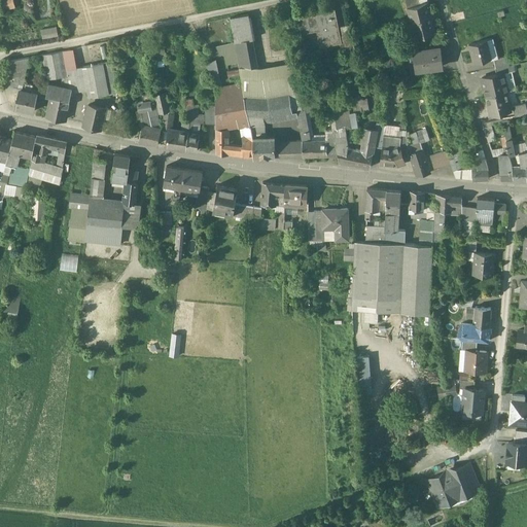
[(1,0),(3,10),(16,8),(14,0),(1,0)]
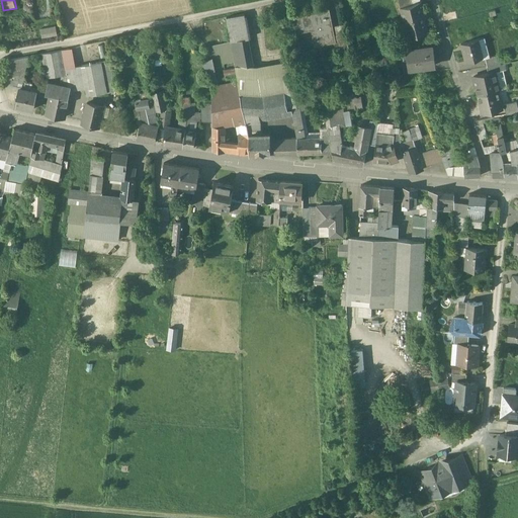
[(421,2),(404,7),(407,19),(404,20),(409,37),(429,32),(421,2)]
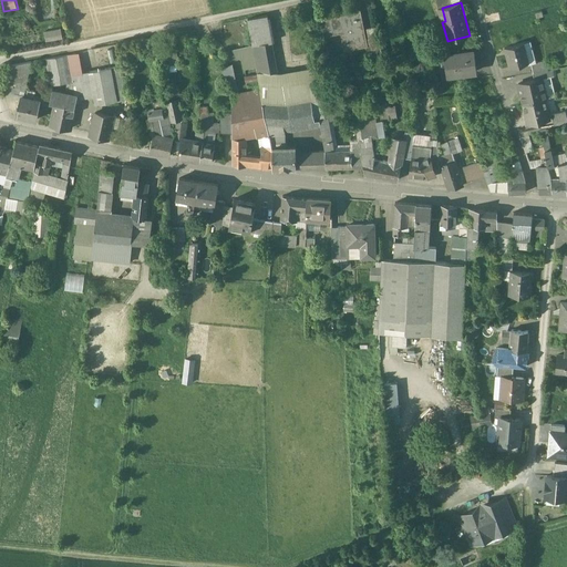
[(363,29),(360,10),(323,18),(326,31),(342,28),(347,48),(367,44),(363,29)]
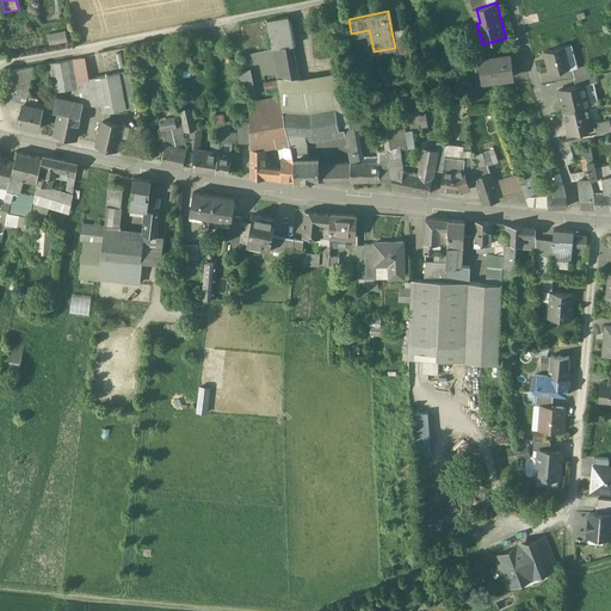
[(266,19),(272,48),(290,45),(295,44),(289,14),(266,19)]
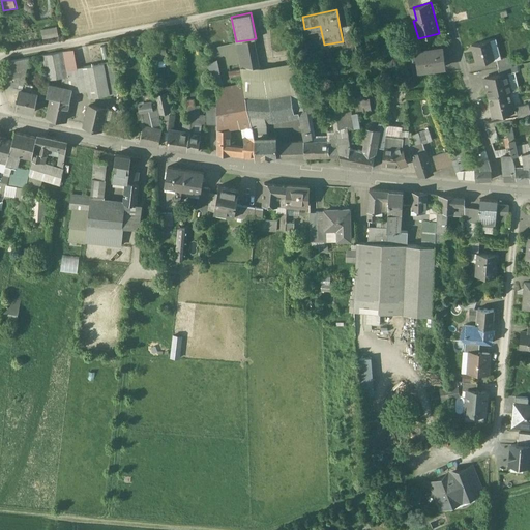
[(352,25),(340,27),(343,41),(346,58),(358,55),(352,25)]
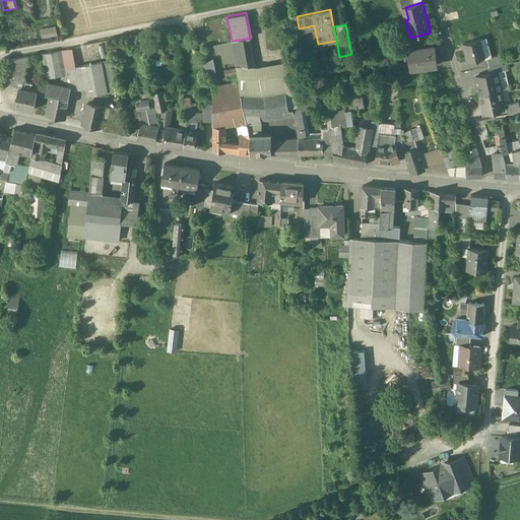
[(42,29),(43,38),(57,36),(56,27),(42,29)]
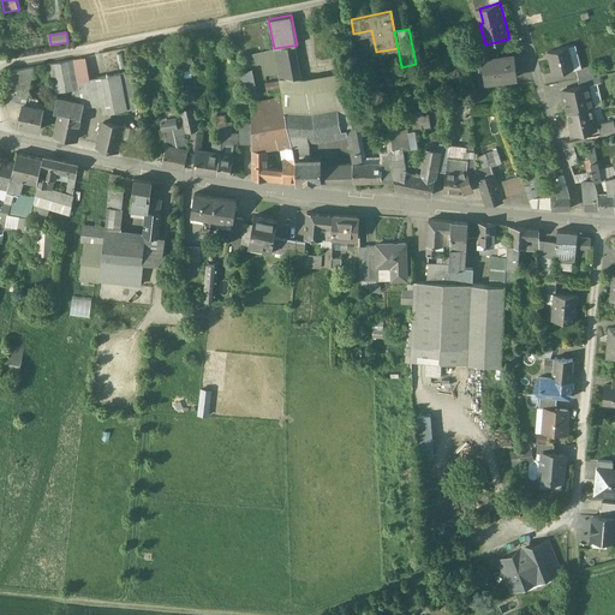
[(279,72),(284,97),(293,145),(294,157),(304,157),(310,157),(306,142),(333,138),(332,132),(347,129),(352,127),(351,114),(342,72),(298,81),(292,46),(274,48),(279,72)]
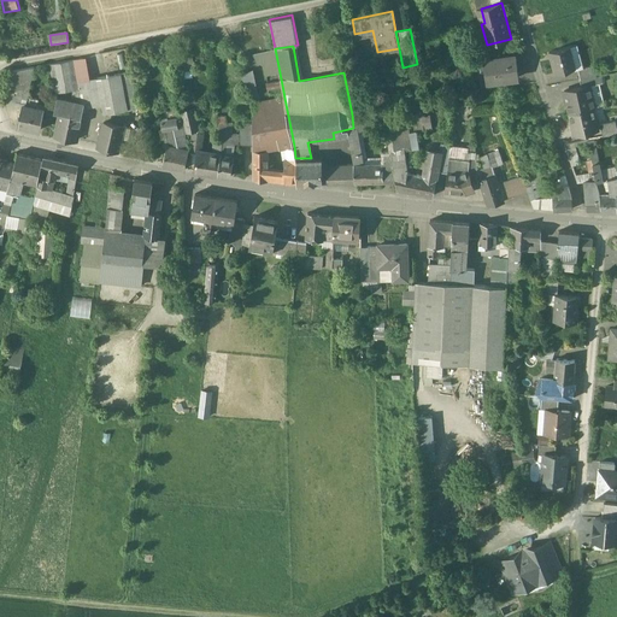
[(569,47),(550,52),(556,74),(575,69),(569,47)]
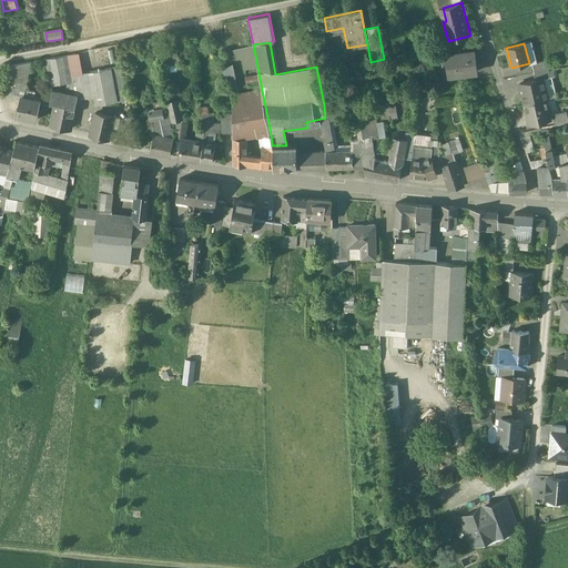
[(257,67),(253,44),(232,49),(236,58),(243,61),(244,69),(257,67)]
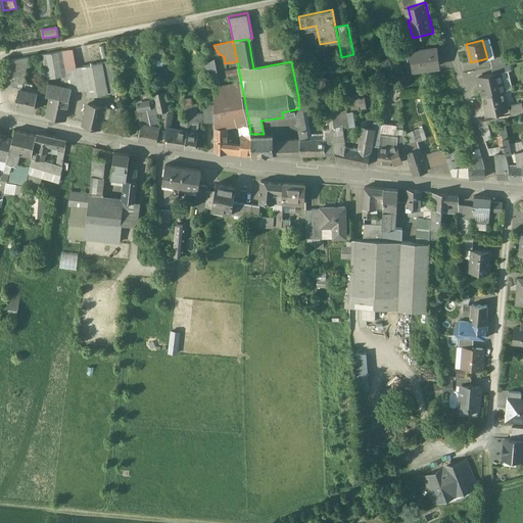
[(420,43),(405,45),(406,52),(411,51),(421,49),(420,43)]
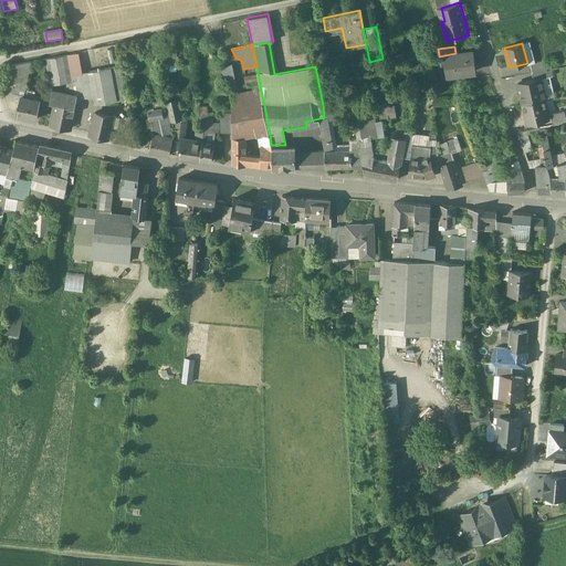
[(45,56),(51,87),(60,85),(61,92),(72,90),(73,94),(77,95),(77,97),(93,95),(95,105),(107,103),(101,70),(81,73),(75,51),(45,56)]
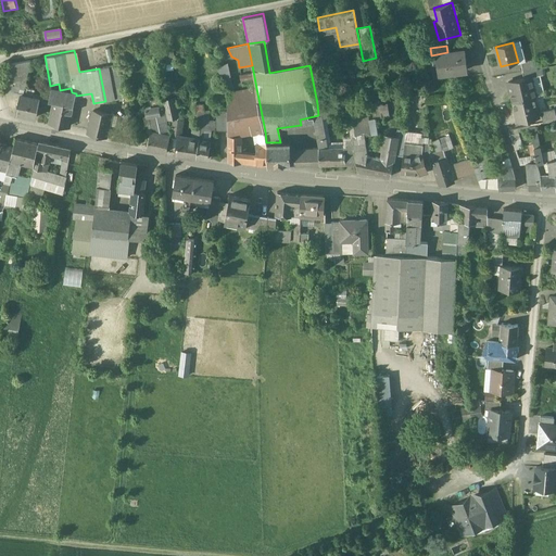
[(447,52),(437,54),(439,74),(468,70),(466,50),(447,52)]
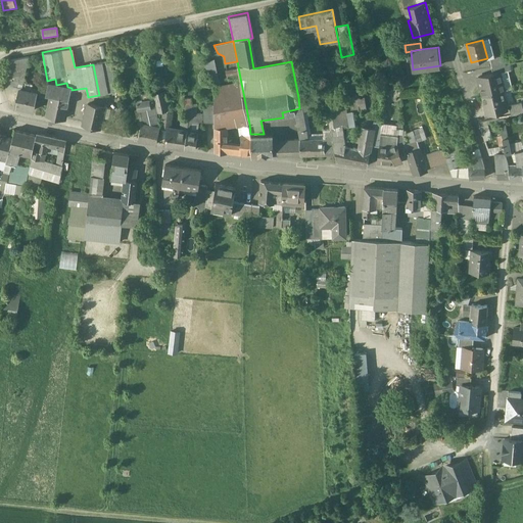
[(505,55),(490,58),(492,66),(506,64),(505,55)]
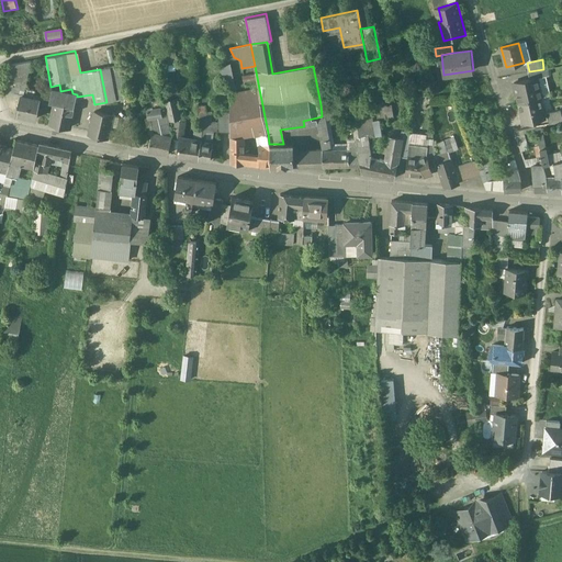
[(31,60),(9,62),(6,90),(21,96),(24,96),(31,60)]
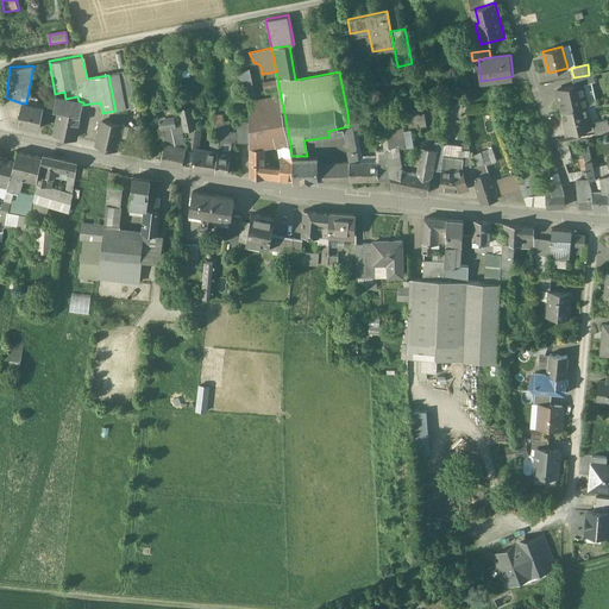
[(250,69),(239,73),(246,89),(257,85),(250,69)]
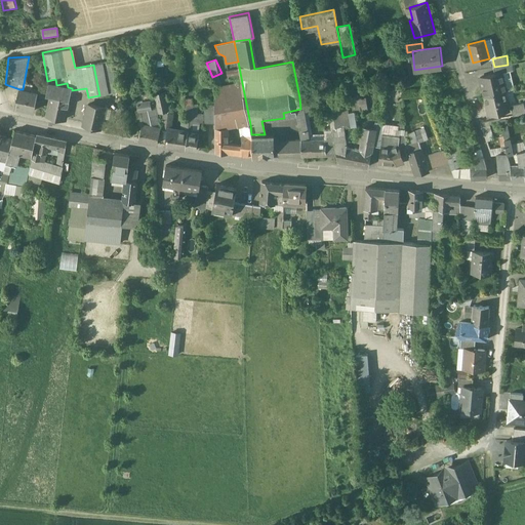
[(112,62),(93,65),(99,95),(119,91),(112,62)]
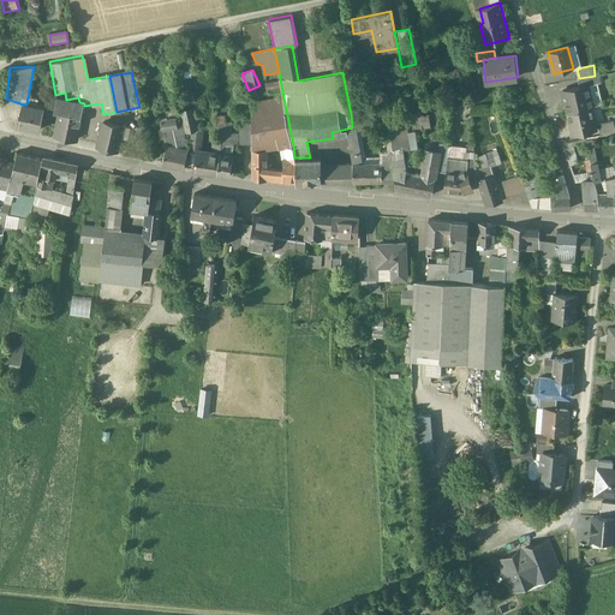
[(579,78),(580,87),(589,84),(589,85),(602,82),(601,75),(595,76),(579,78)]
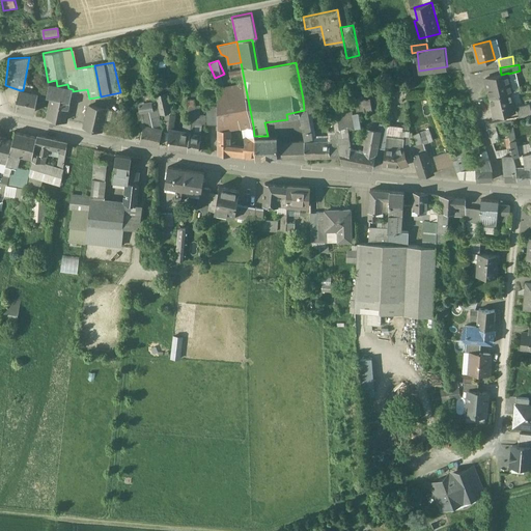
[(501,75),(486,78),(491,96),(510,92),(512,91),(508,74),(508,73),(501,75)]
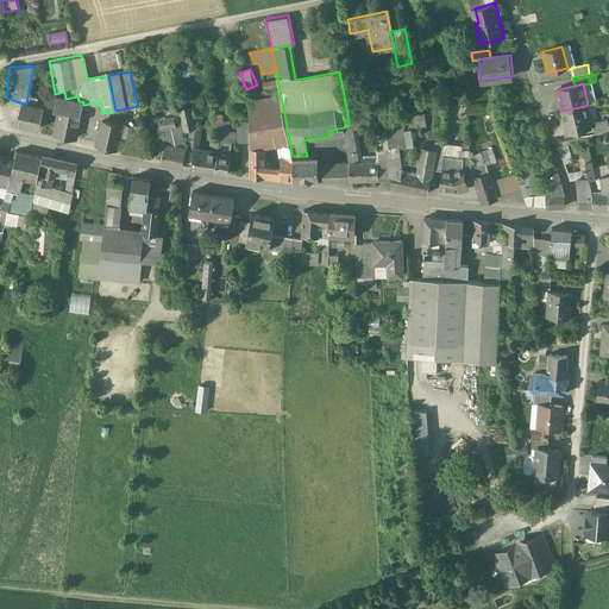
[(66,99),(57,96),(55,108),(61,111),(61,110),(81,114),(83,105),(83,102),(79,101),(66,99)]
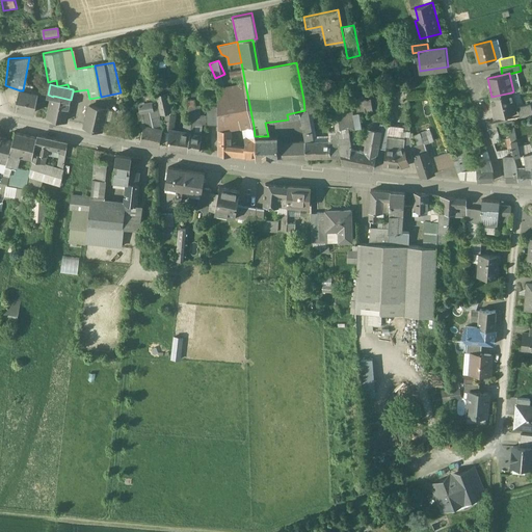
[(245,84),(216,86),(216,106),(217,127),(217,130),(232,130),(241,126),(242,128),(254,126),(245,84)]
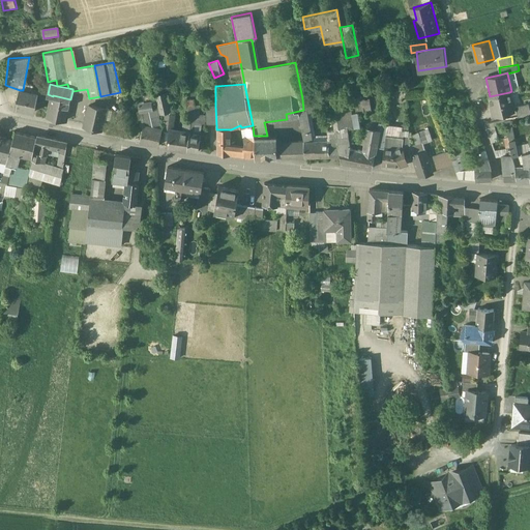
[(23,90),(20,90),(16,108),(34,112),(38,94),(31,92),(23,90)]
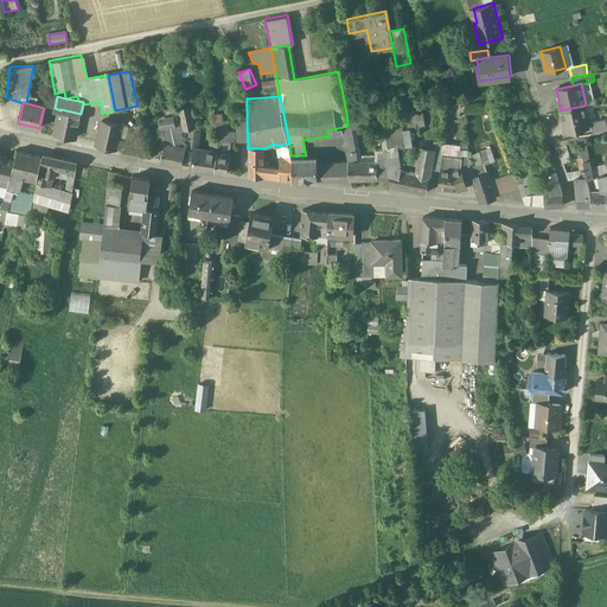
[(179,112),(183,131),(190,131),(199,132),(192,104),(178,107),(179,112)]
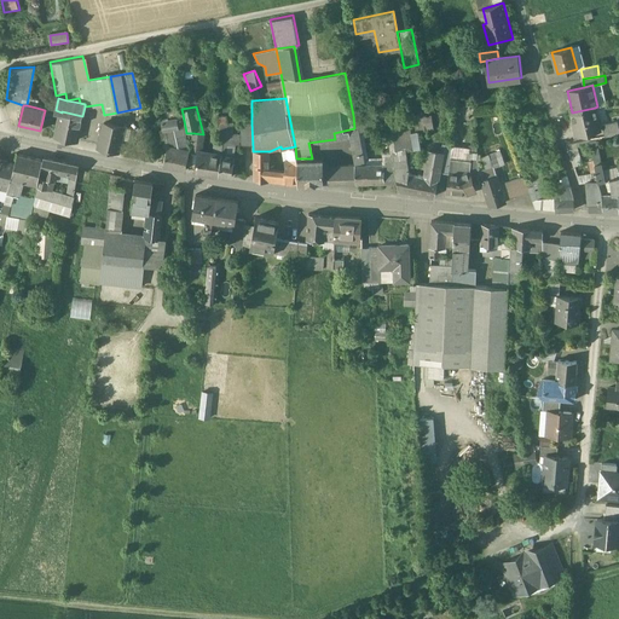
[(595,108),(572,113),(577,134),(600,129),(595,108)]
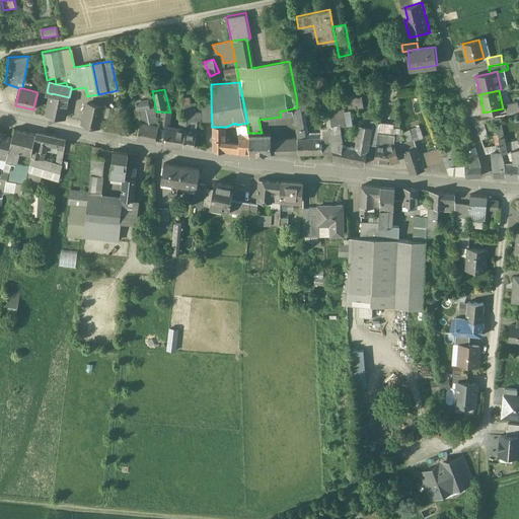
[(65,119),(69,97),(52,93),(52,94),(47,115),(65,119)]
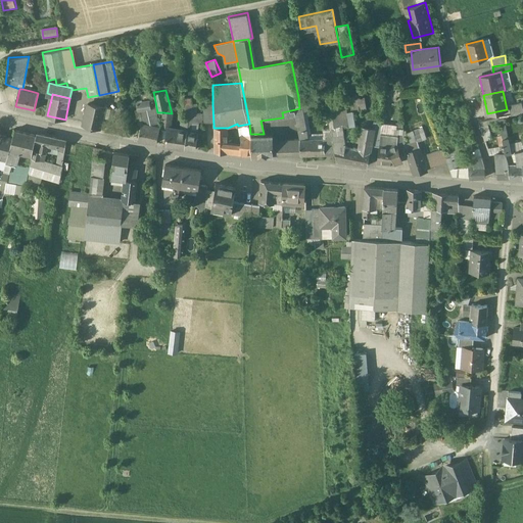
[(154,96),(149,97),(149,100),(139,102),(137,102),(139,109),(136,110),(139,125),(142,126),(143,124),(160,128),(157,112),(154,96)]
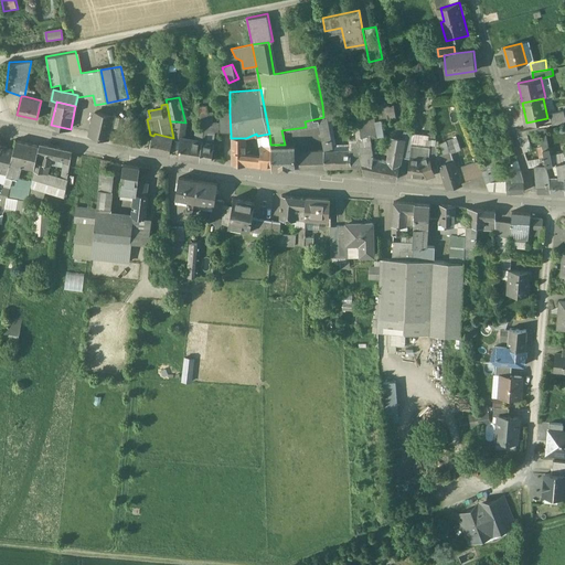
[(322,137),(333,136),(330,117),(333,117),(331,104),(322,105),(323,117),(319,118),(322,137)]
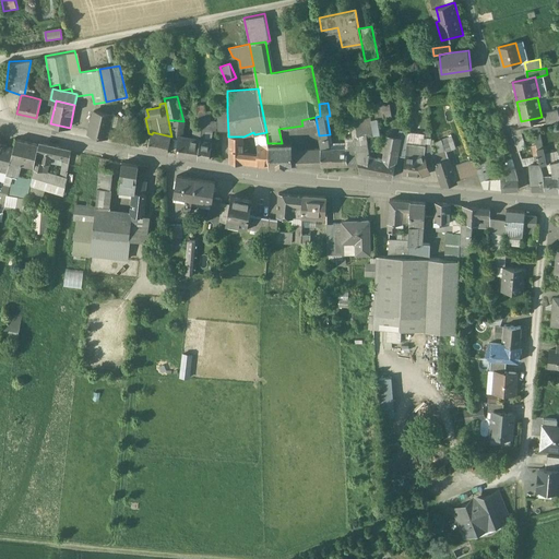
[(202,123),(201,130),(213,131),(228,133),(227,111),(217,111),(217,121),(211,121),(210,110),(205,111),(204,104),(197,105),(198,122),(202,123)]
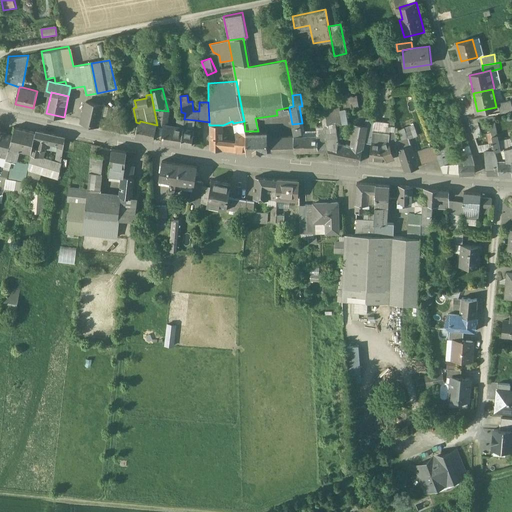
[(351,96),(344,97),(346,109),(353,108),(351,96)]
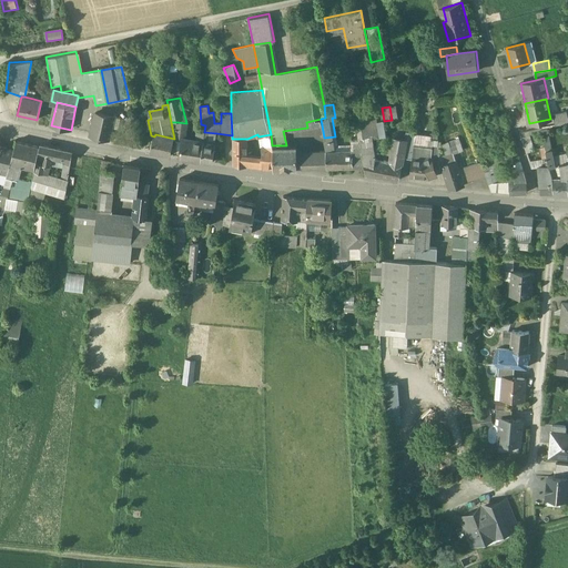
[(382,108),(374,109),(375,114),(376,114),(377,121),(384,121),(382,108)]
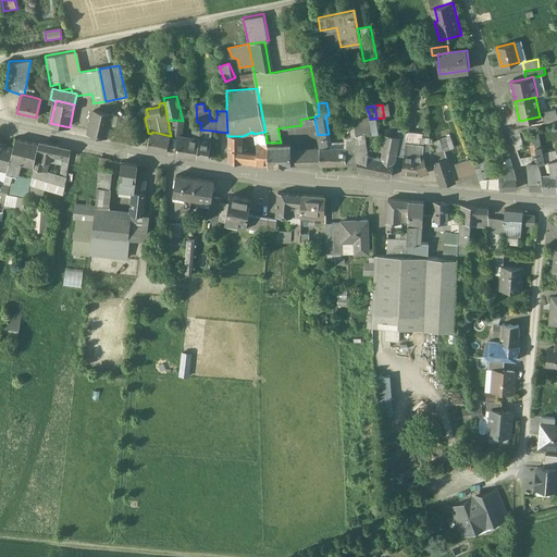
[(556,113),(556,109),(542,111),(545,123),(556,121),(556,113)]
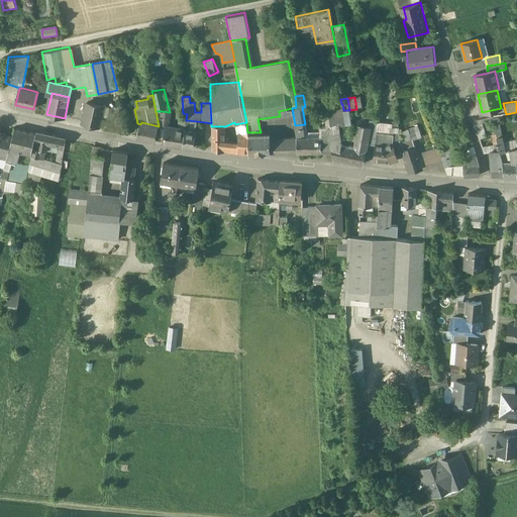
[(104,106),(87,103),(83,123),(99,126),(101,119),(104,106)]
